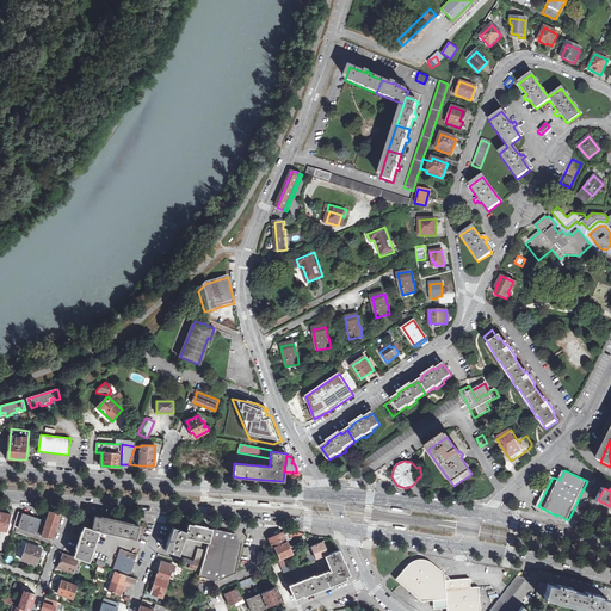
[(0,511),(0,528),(7,530),(10,523),(11,514),(0,511)]
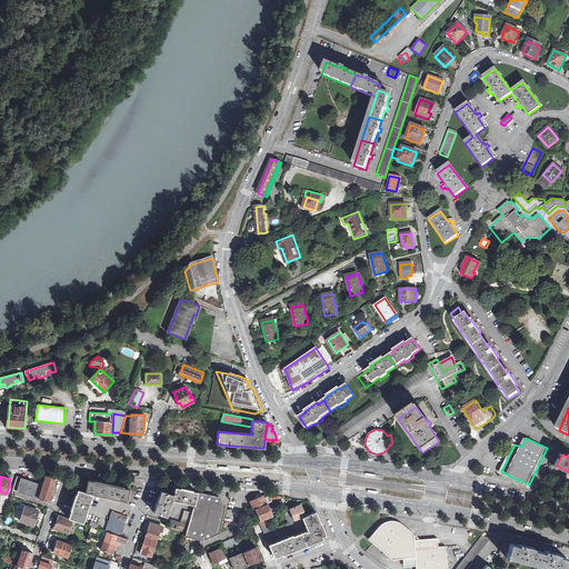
[(56,479),(46,476),(42,486),(38,497),(48,501),(51,491),(56,479)]
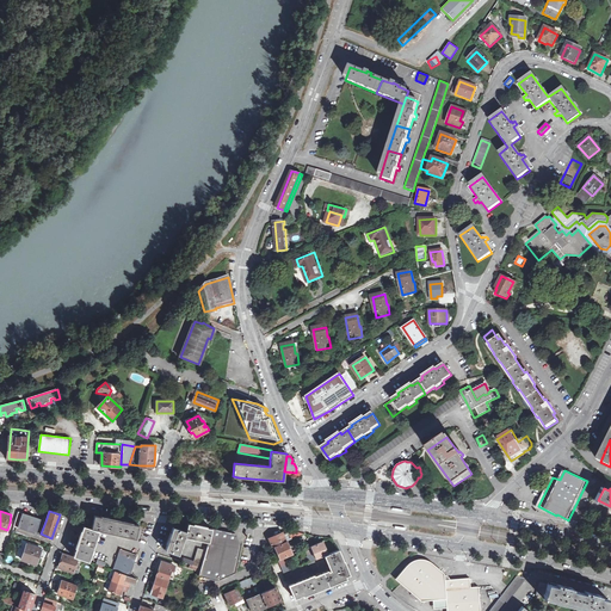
[(41,534),(45,522),(18,513),(14,525),(41,534)]
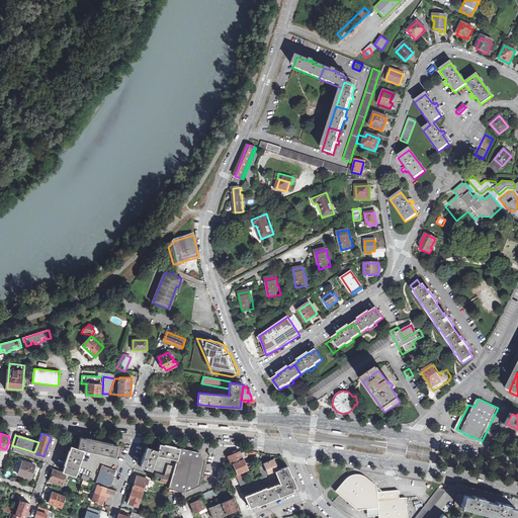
[(80,437),(77,447),(84,449),(114,457),(117,445),(80,437)]
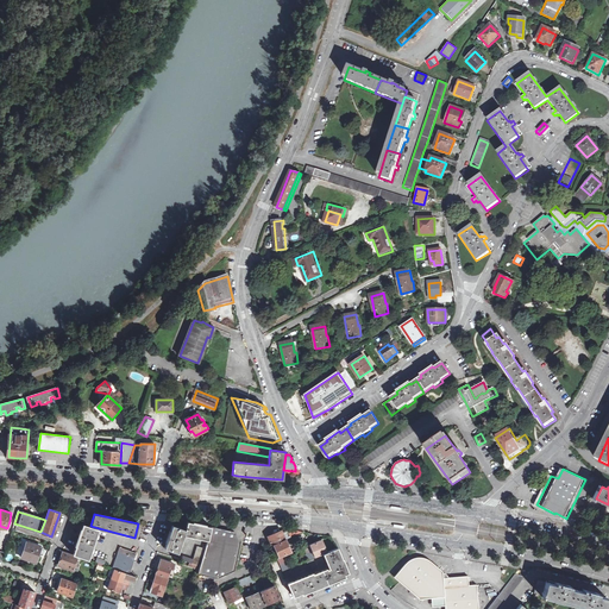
[(188,521),(186,531),(173,526),(164,548),(179,553),(184,535),(208,539),(212,527),(188,521)]
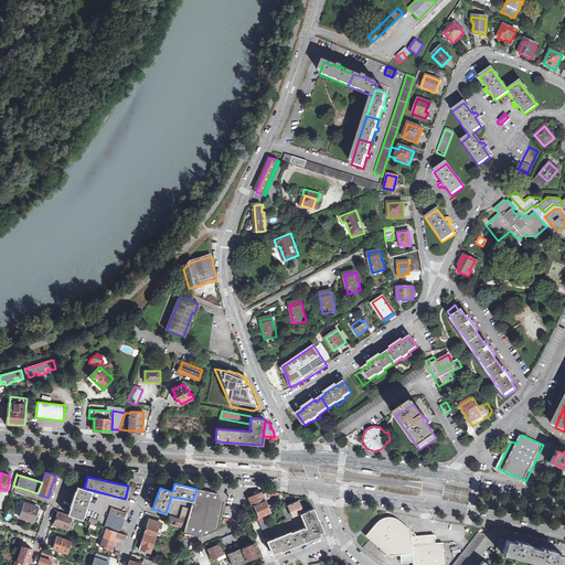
[(84,489),(76,487),(67,515),(72,516),(82,520),(92,490),(84,488),(84,489)]
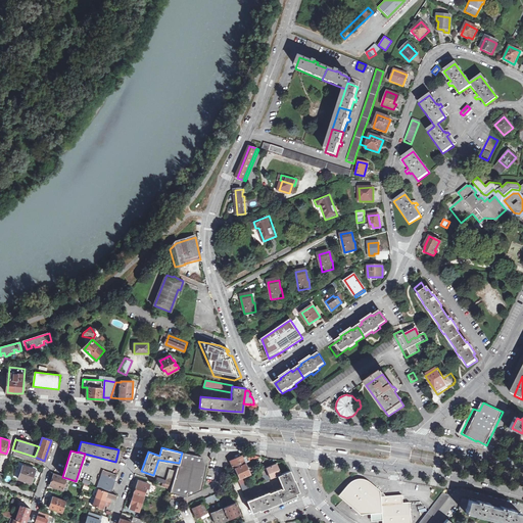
[(179,463),(177,471),(173,486),(170,493),(187,497),(201,490),(206,465),(199,463),(201,457),(192,455),(182,453),(179,463)]
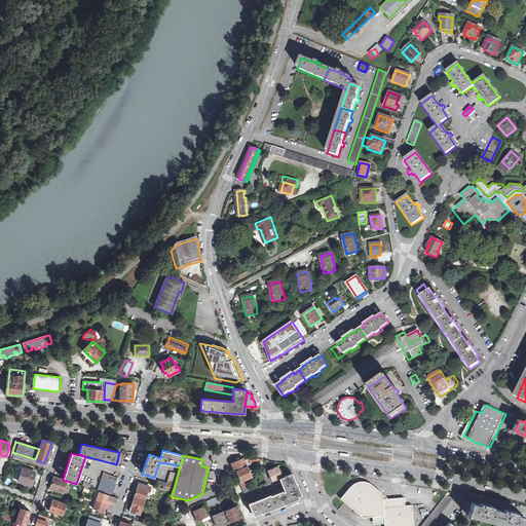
[(234,471),(237,470),(249,464),(245,456),(230,462),(234,471)]
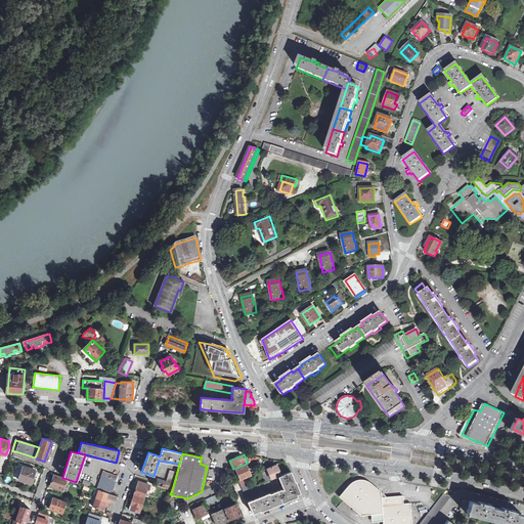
[(236,468),(241,479),(253,475),(248,463),(236,468)]
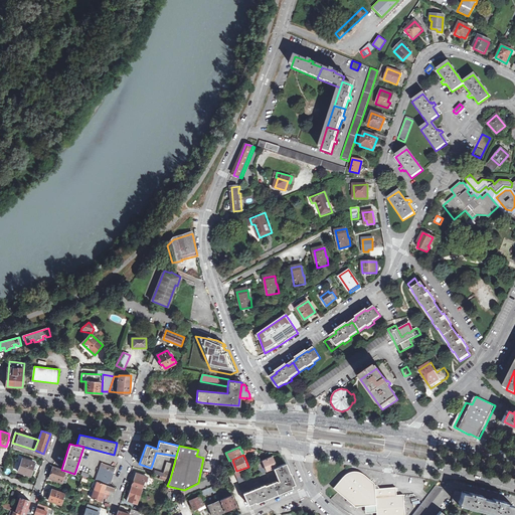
[(272,457),(262,461),(267,472),(275,468),(277,468),(272,457)]
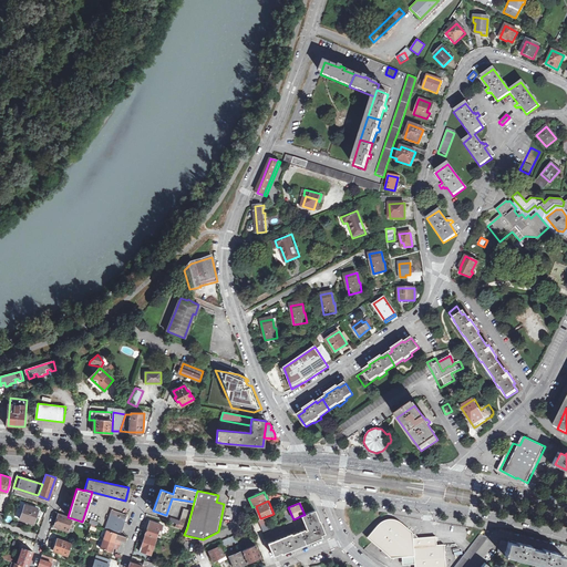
[(39,509),(26,505),(20,519),(33,524),(39,509)]
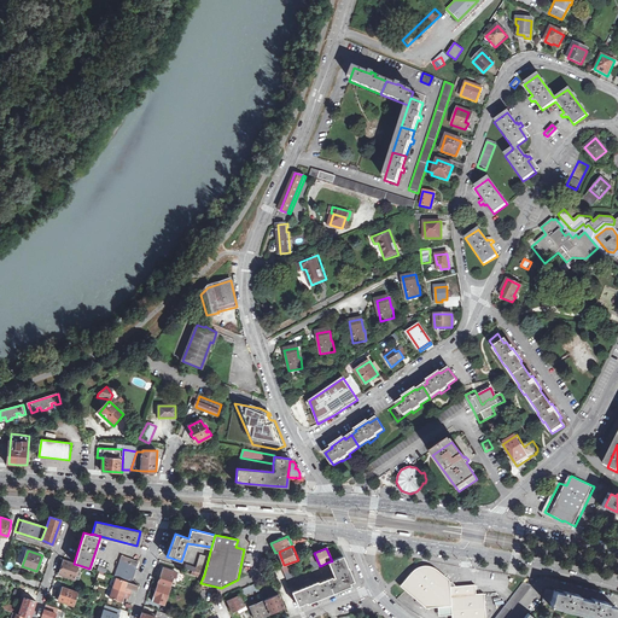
[(185,569),(204,575),(209,557),(200,554),(196,567),(186,564),(185,569)]
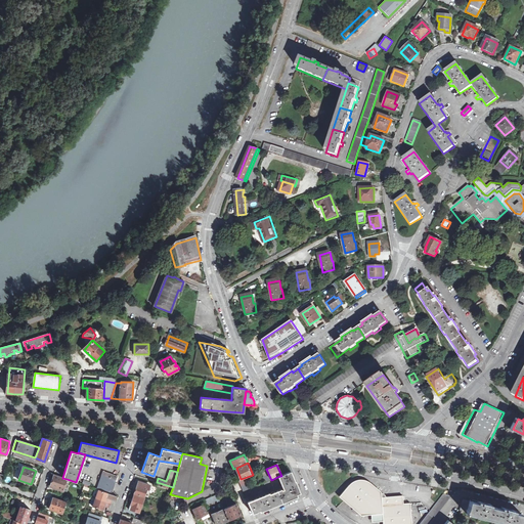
[(117,476),(102,472),(96,489),(98,490),(108,494),(111,494),(117,476)]
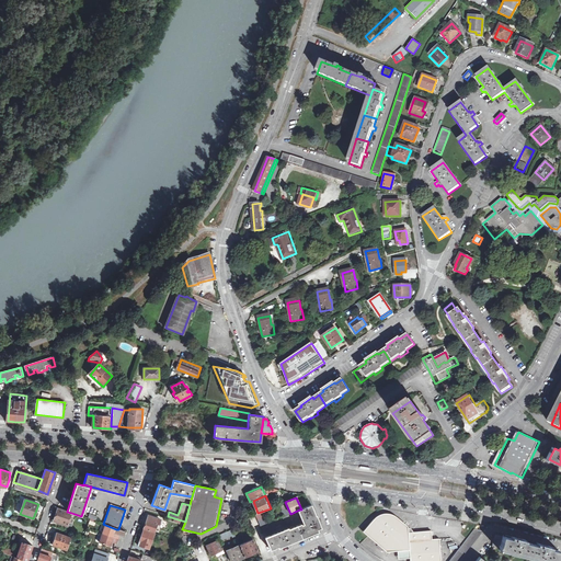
[(301,525),(301,524),(287,529),(286,528),(265,538),(271,550),(276,548),(304,538),(319,531),(319,529),(321,528),(316,515),(311,505),(301,510),(299,510),(304,524),(301,525)]
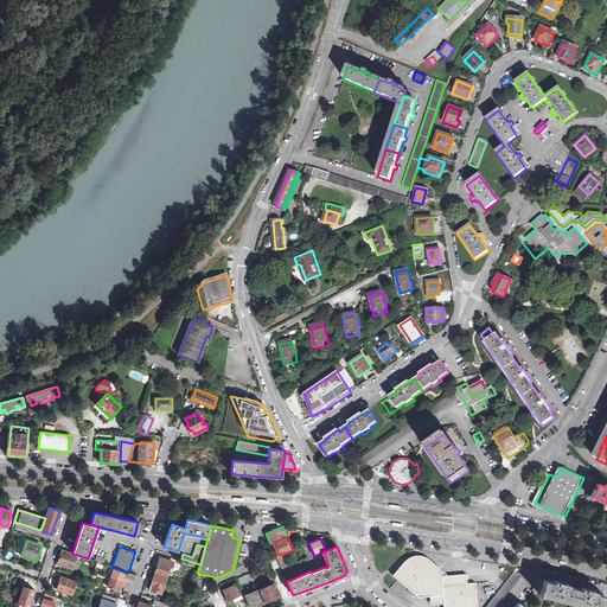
[(72,569),(77,555),(72,554),(63,550),(58,564),(72,569)]
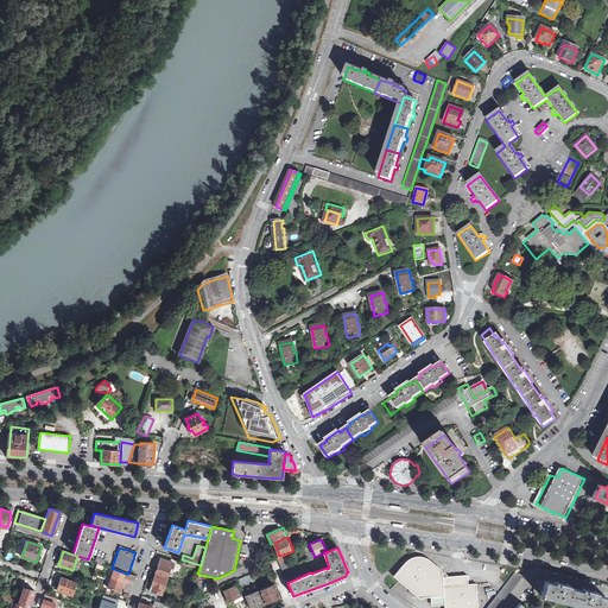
[(431,596),(431,605),(444,603),(444,607),(477,607),(476,584),(476,583),(472,583),(468,583),(467,574),(447,576),(447,574),(444,572),(443,571),(443,570),(429,558),(423,556),(416,556),(411,557),(406,561),(401,565),(397,571),(393,575),(418,597),(431,596)]
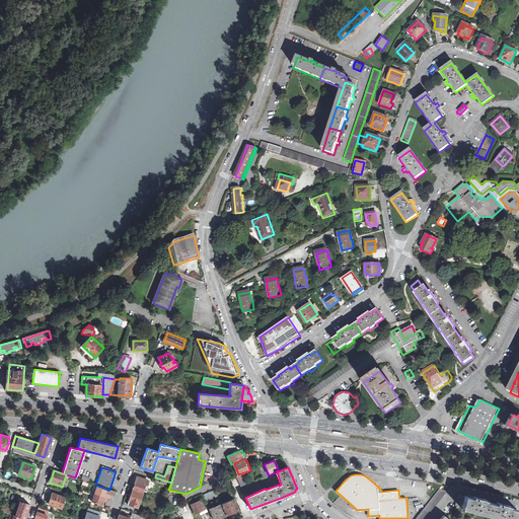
[(267,476),(261,478),(264,486),(270,483),(267,476)]
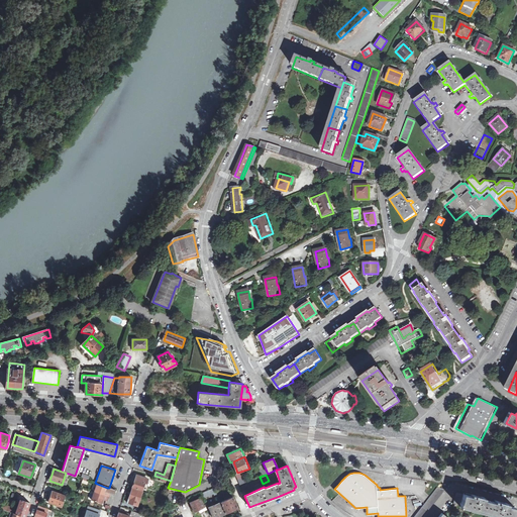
[(145,480),(136,476),(132,488),(141,491),(145,480)]
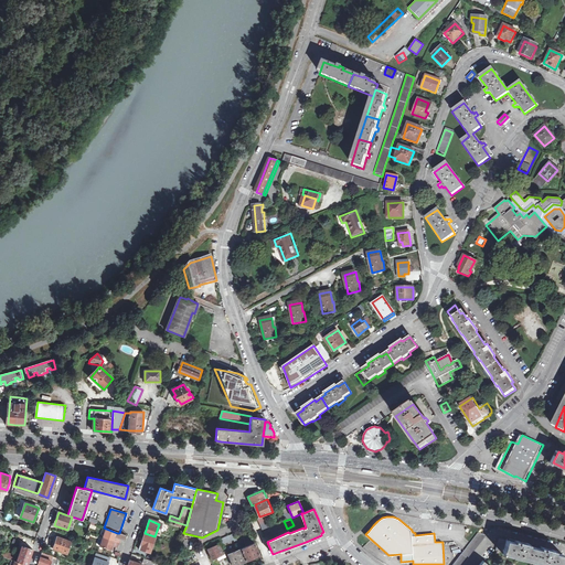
[(259,524),(265,537),(277,532),(274,525),(268,529),(265,522),(259,524)]
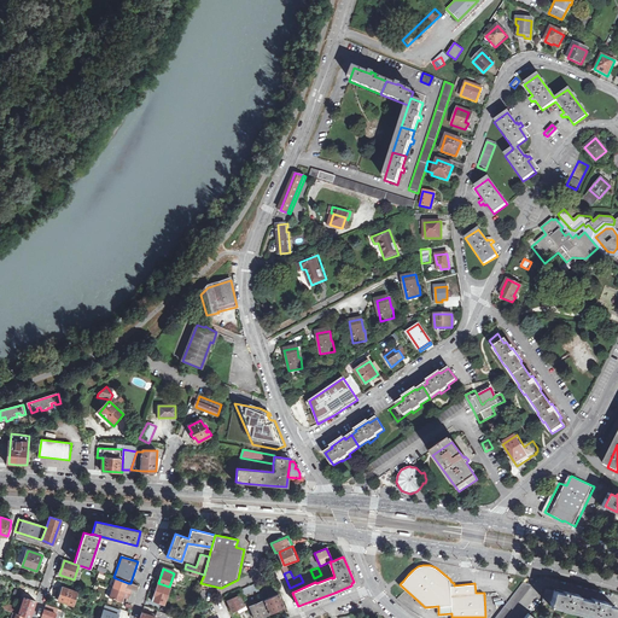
[(116,578),(114,588),(129,594),(130,589),(126,588),(128,583),(116,578)]
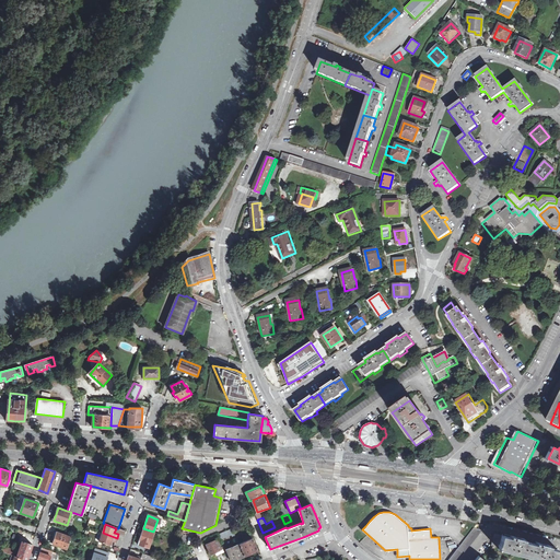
[(458,559),(482,529),(474,526),(466,536),(459,545),(447,559),(458,559)]
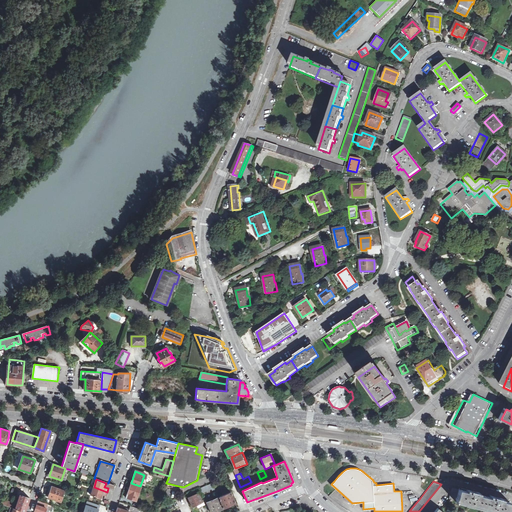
[(212,483),(198,489),(199,491),(210,487),(213,486),(212,483)]
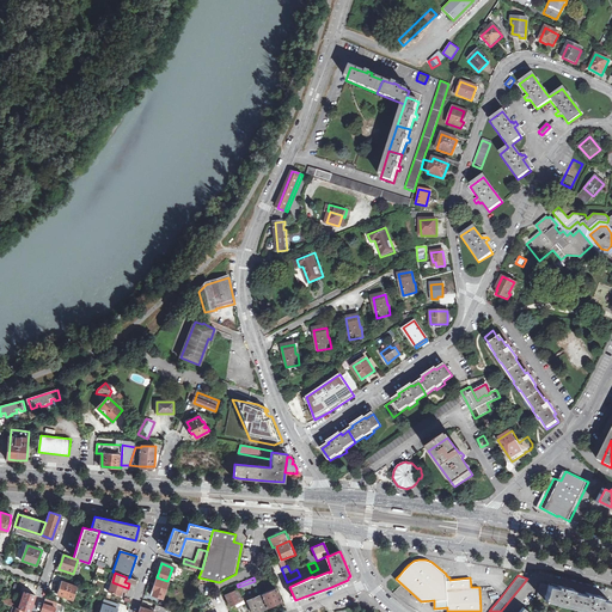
[(167,582),(157,579),(152,592),(163,595),(167,582)]
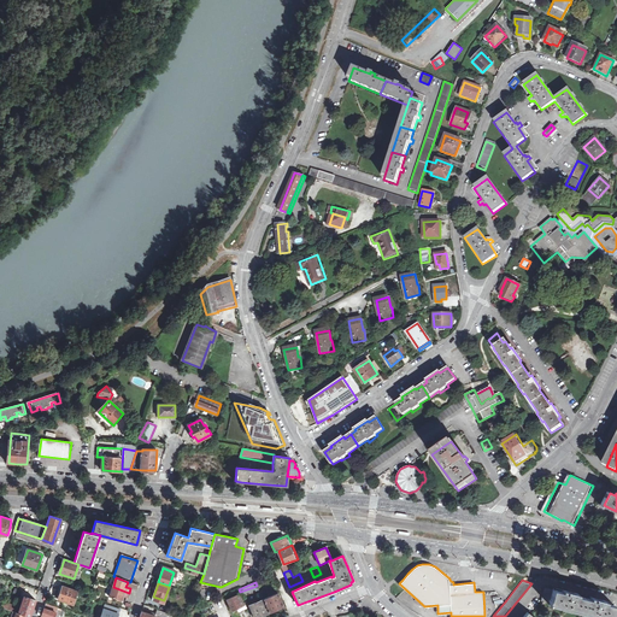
[(76,593),(60,587),(58,594),(60,595),(58,600),(72,605),(76,593)]
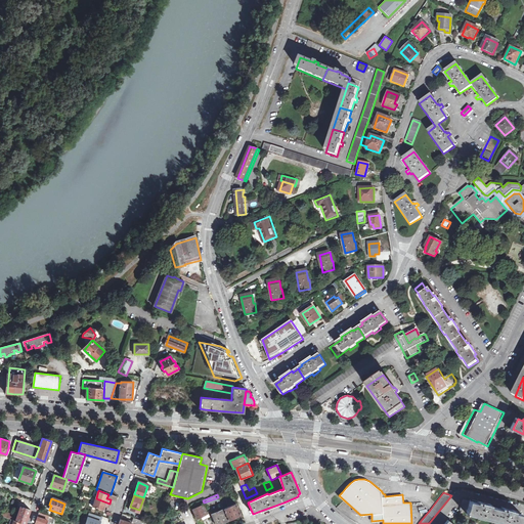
[(107,508),(110,504),(96,498),(93,508),(102,511),(104,506),(107,508)]
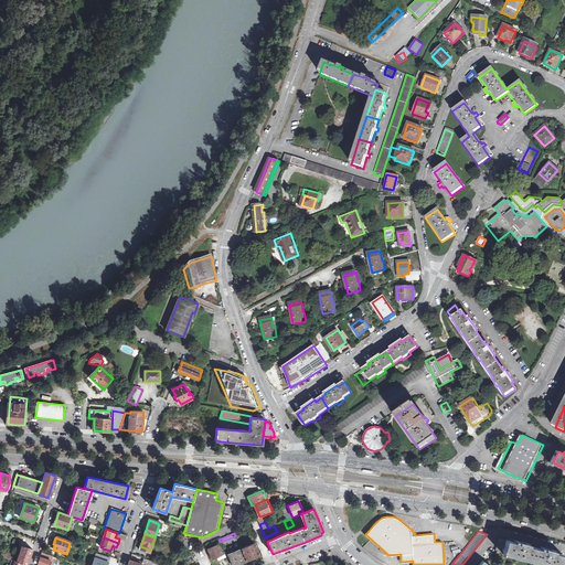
[(515,541),(507,539),(503,553),(534,561),(537,547),(530,545),(530,542),(515,539),(515,541)]
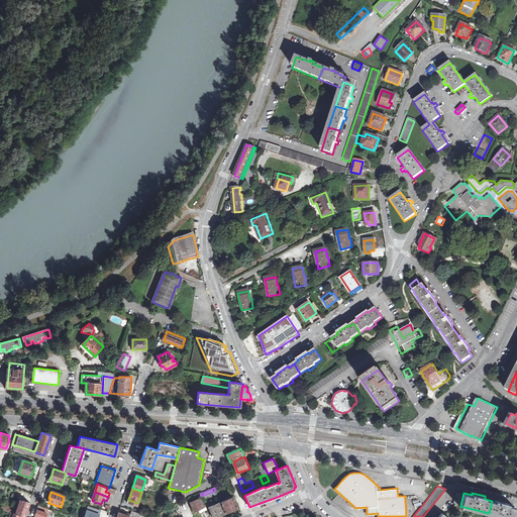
[(199,499),(191,503),(195,512),(200,509),(201,512),(207,510),(206,507),(205,507),(201,498),(202,497),(201,496),(200,494),(197,495),(199,499)]
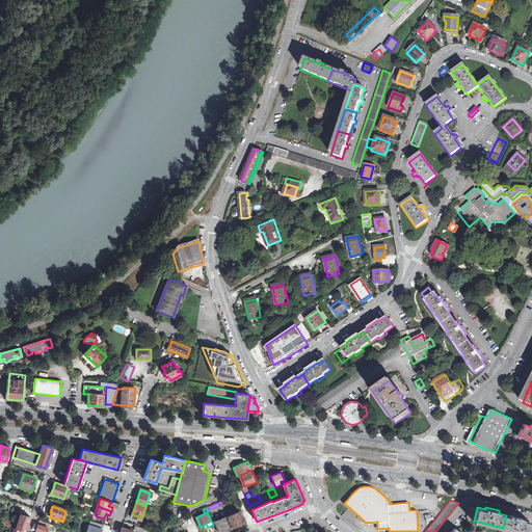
[(239,511),(228,516),(232,528),(239,525),(244,523),(239,511)]
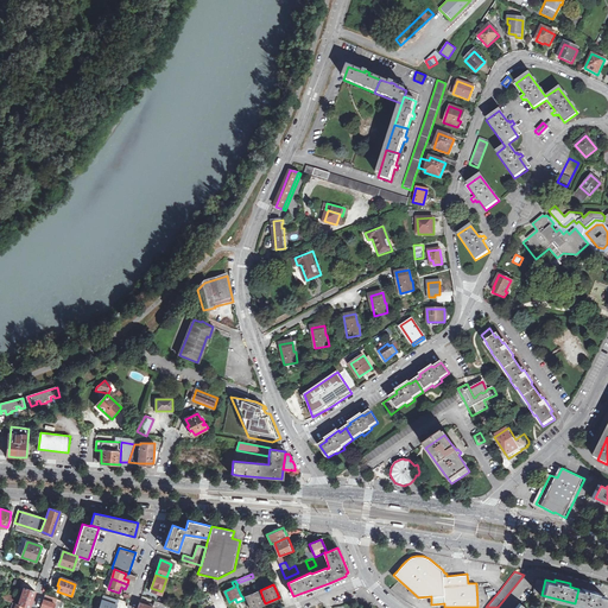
[(582,589),(578,589),(575,603),(595,607),(603,607),(607,596),(599,594),(599,591),(583,587),(582,589)]
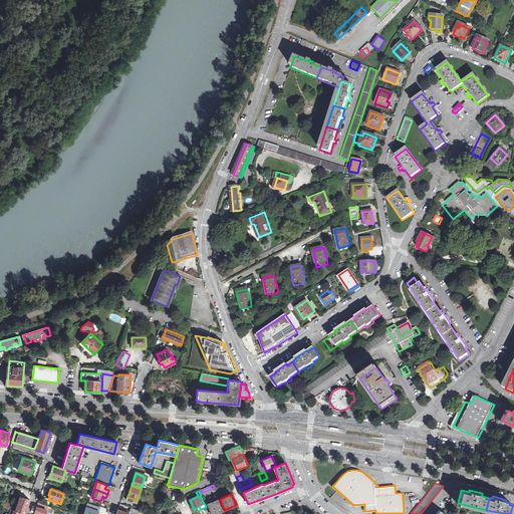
[(24,513),(30,500),(20,497),(15,511),(23,513),(24,513)]
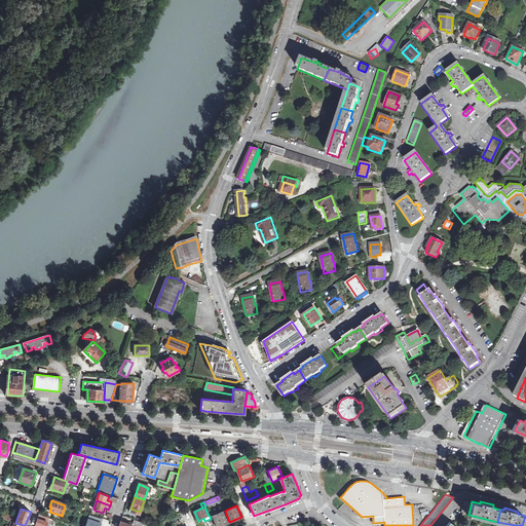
[(224,512),(213,517),(216,525),(221,525),(222,525),(221,525),(228,525),(230,525),(224,512)]
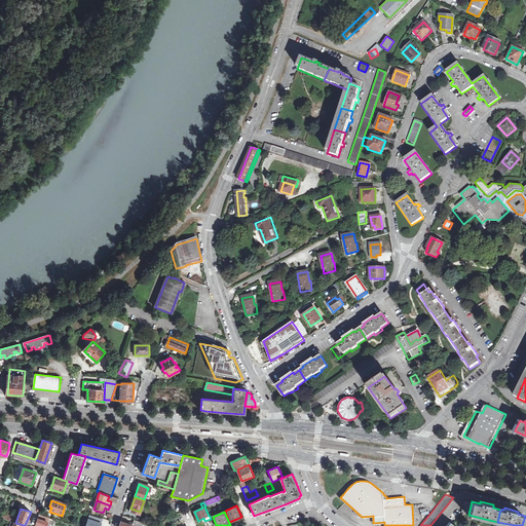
[(101,525),(103,522),(88,517),(84,525),(101,525)]
